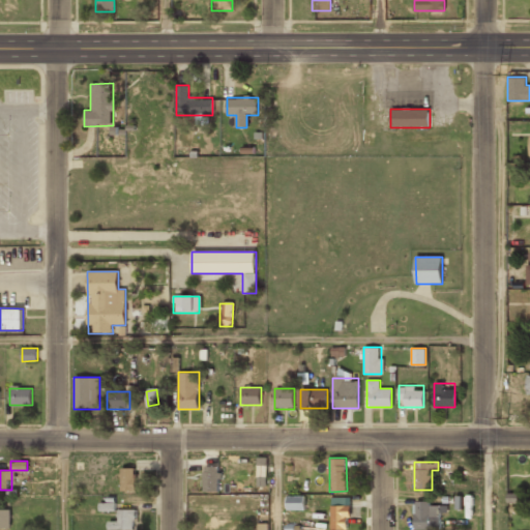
[(203,467),(203,492),(218,492),(218,467),(203,467)]
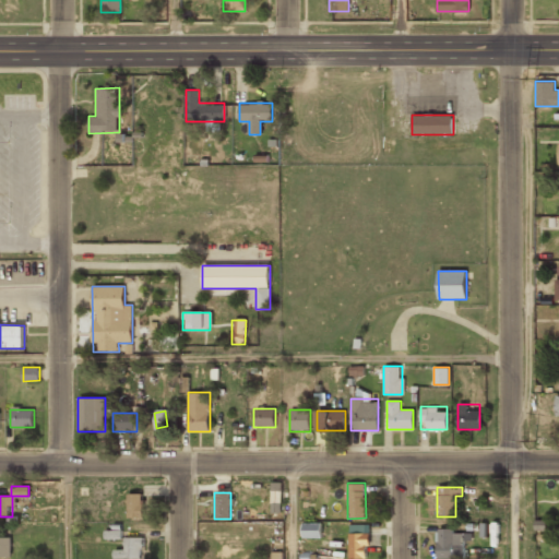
[(127,519),(143,519),(143,494),(127,494),(127,519)]
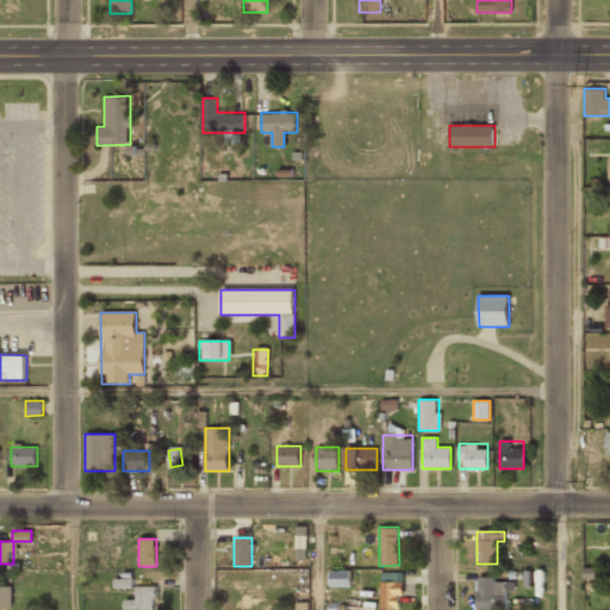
[(330,586),(349,586),(349,571),(330,571),(330,586)]
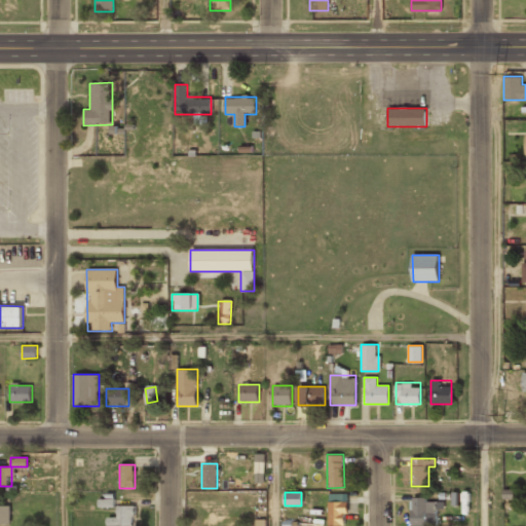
[(329,525),(343,525),(343,493),(329,493),(329,525)]
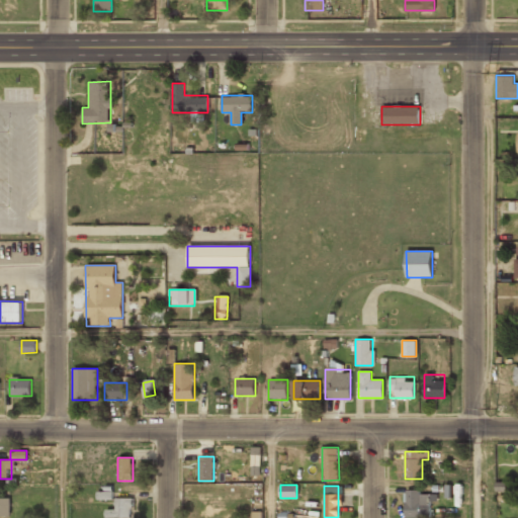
[(405,517),(430,517),(430,491),(405,491),(405,517)]
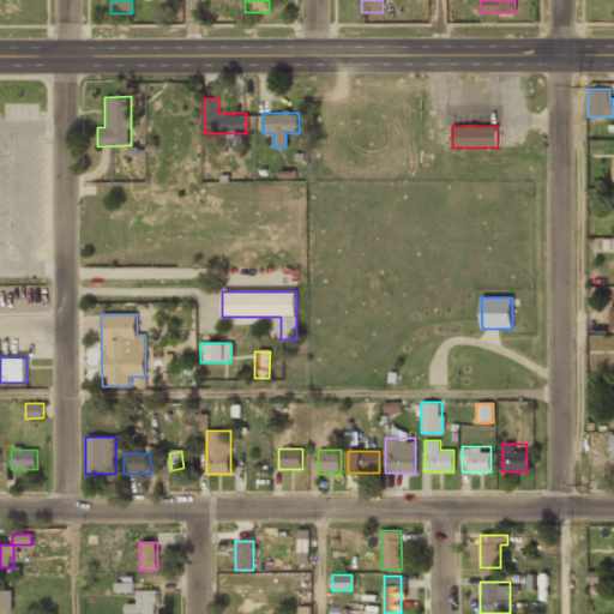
[(11,591),(0,591),(0,613),(11,613),(11,591)]
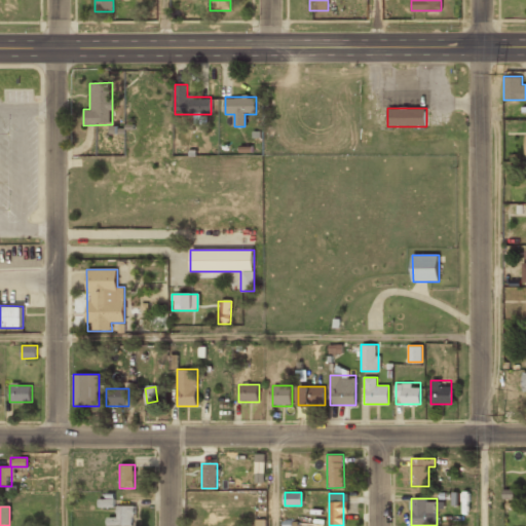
[(135,525),(135,506),(117,506),(117,517),(107,517),(107,525),(135,525)]
